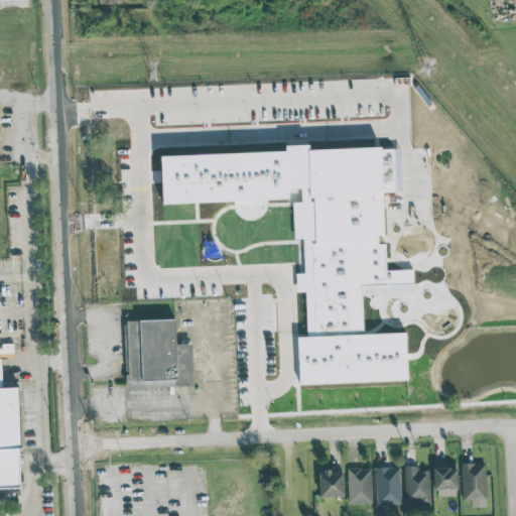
[(311,244),(314,333),(362,331),(361,295),(413,293),(412,269),(385,270),(384,242),(311,244)]
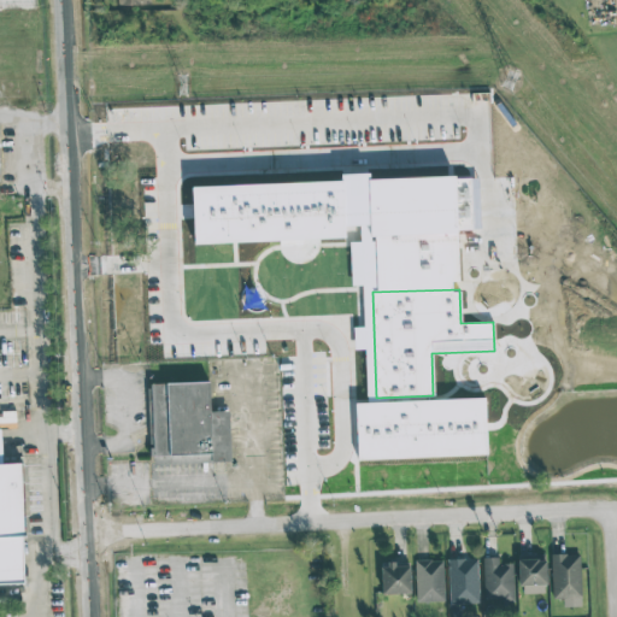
[(228,410),(209,411),(209,382),(147,383),(150,462),(229,460),(228,410)]
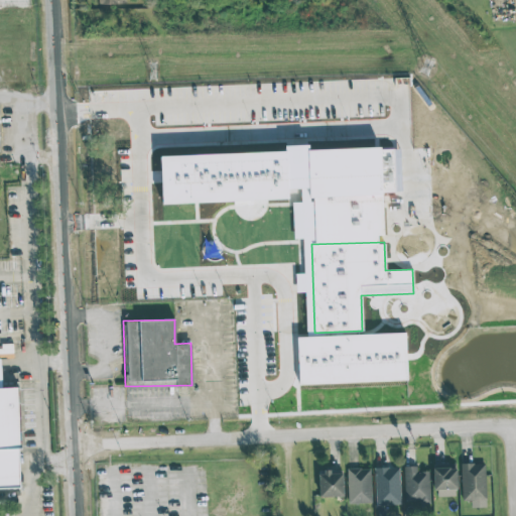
[(0,360),(3,360),(4,387),(19,386),(21,488),(0,489),(0,360)]
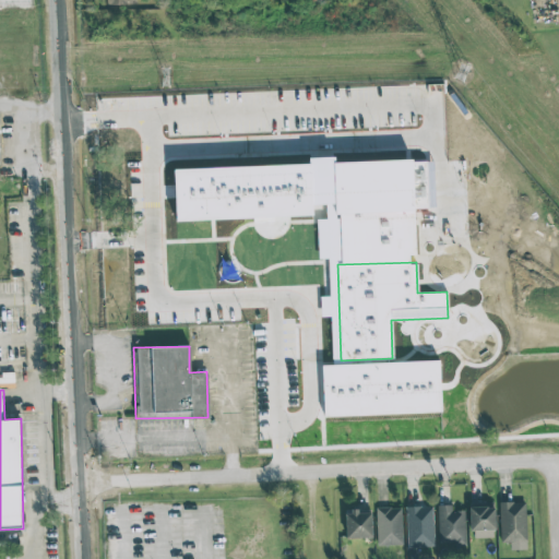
[(494,502),(470,503),(471,538),(495,537),(494,502)]
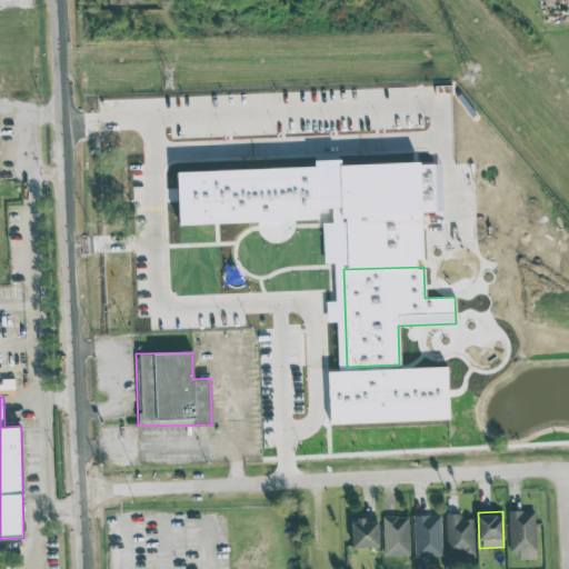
[(518,560),(536,559),(535,511),(508,511),(509,552),(518,551),(518,560)]
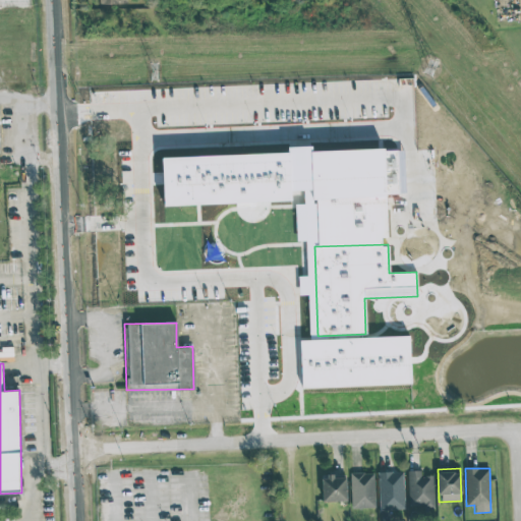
[(420,470),(407,471),(408,507),(433,506),(432,475),(420,476),(420,470)]
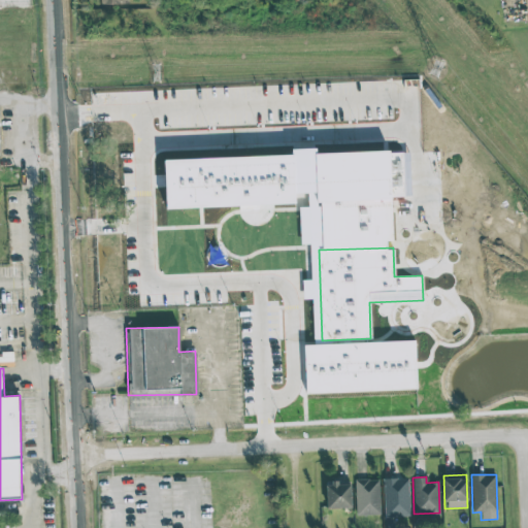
[(384,517),(409,516),(408,477),(383,479),(384,517)]
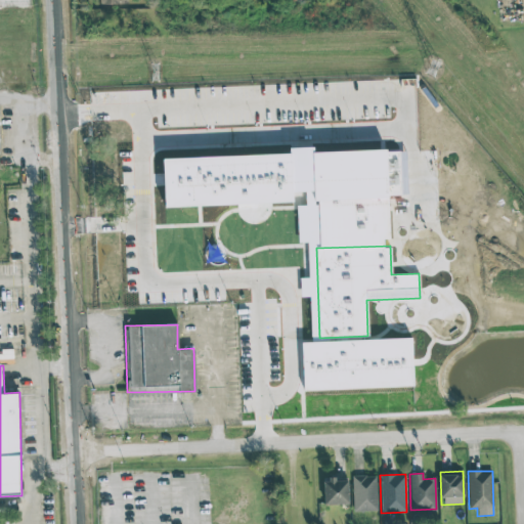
[(353,512),(377,511),(376,476),(352,476),(353,512)]
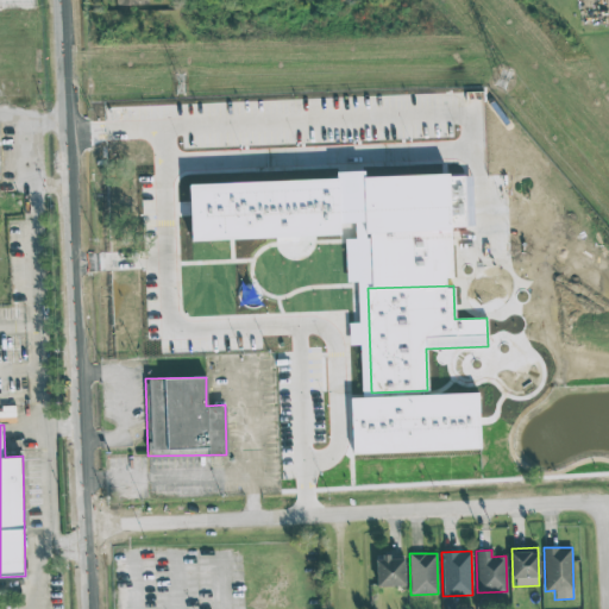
[(375,558),(376,586),(405,585),(405,557),(375,558)]
